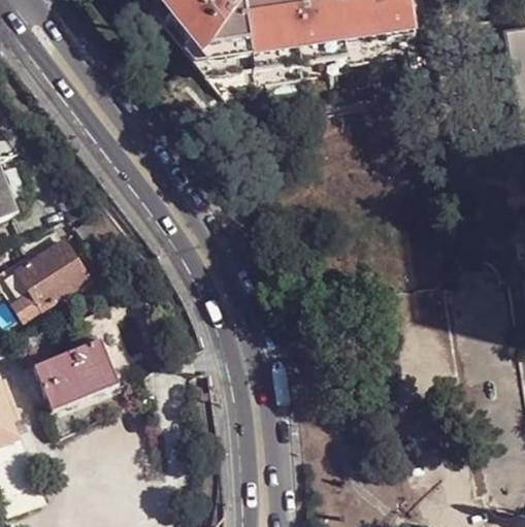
[(156,0),(210,69),(349,47),(348,37),(416,27),(412,0),(279,0),(247,5),(242,0),(156,0)]
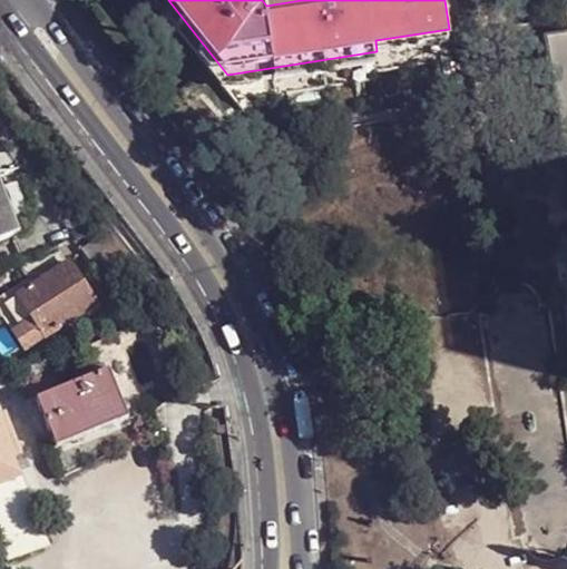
[(566,23),(541,28),(549,84),(558,141),(566,139),(566,23)]
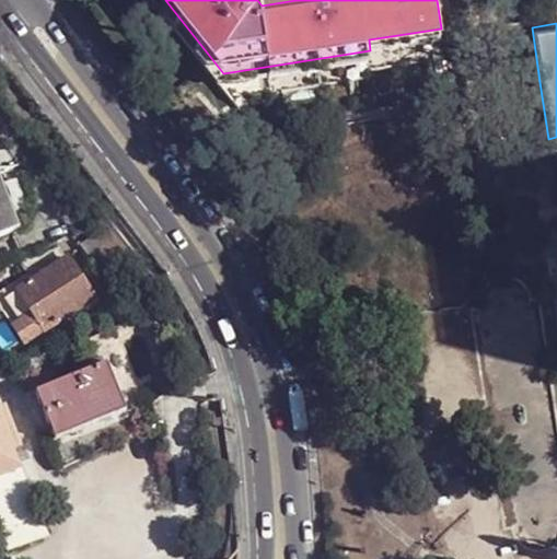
[(0,235),(13,230),(0,200),(0,190),(4,188),(0,177),(0,235)]
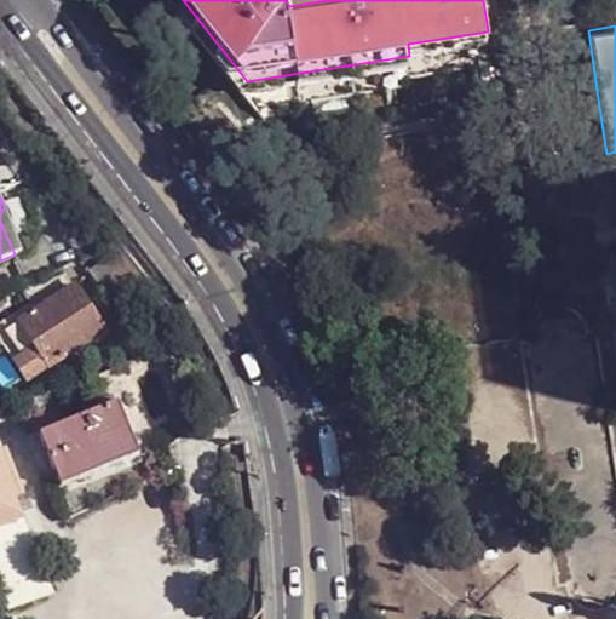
[(0,222),(15,254),(23,251),(5,208),(0,211),(0,222)]
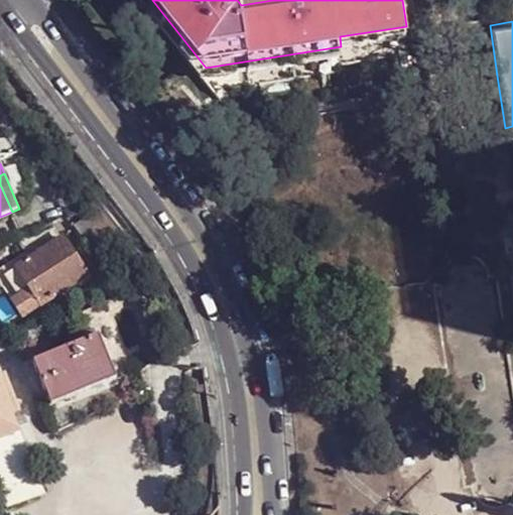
[(87,272),(62,235),(28,256),(14,266),(28,286),(39,304),(87,272)]
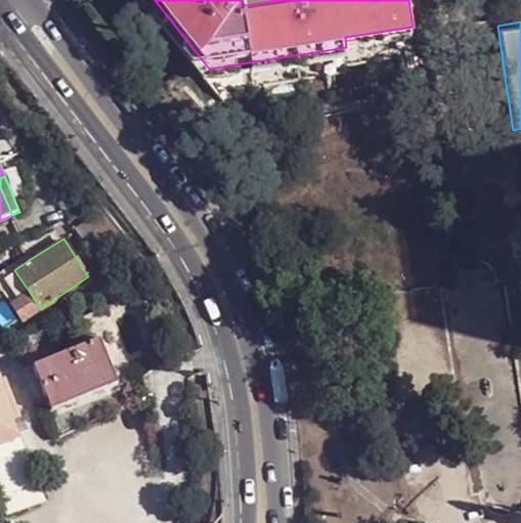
[(8,268),(10,273),(14,270),(29,260),(26,256),(8,268)]
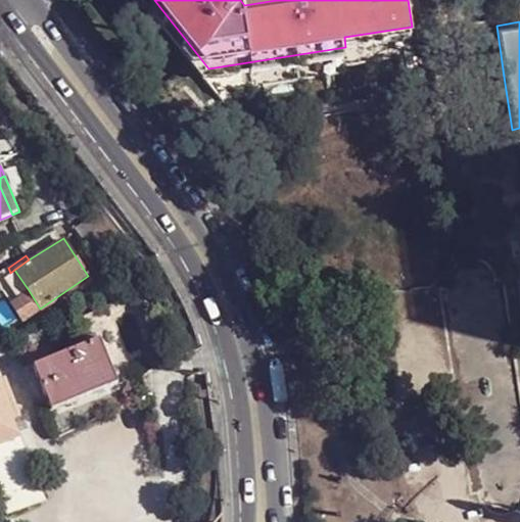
[(29,290),(14,270),(0,278),(0,288),(10,303),(29,290)]
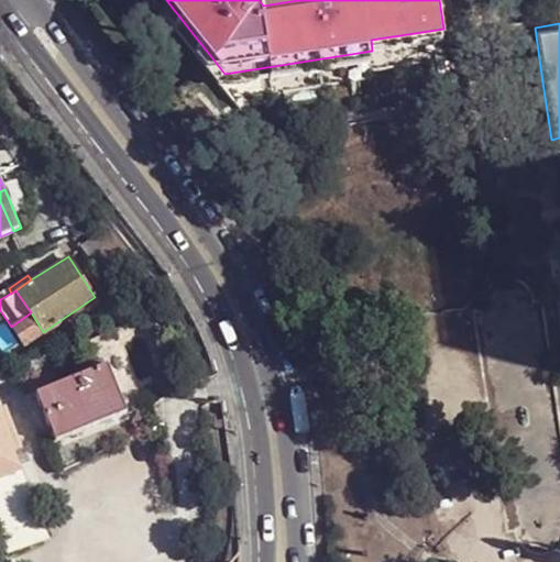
[(23,345),(43,332),(31,312),(11,327),(23,345)]
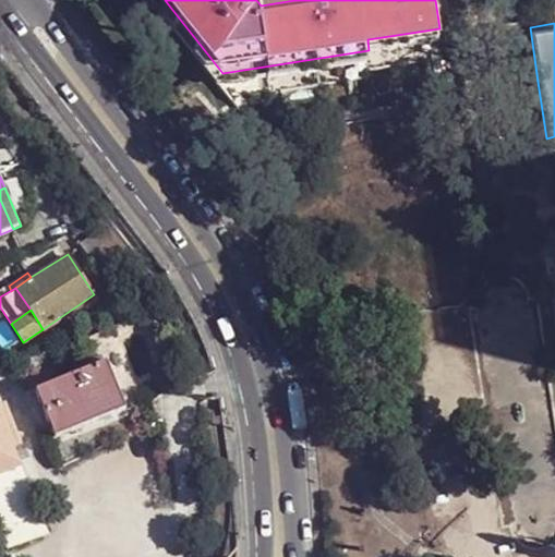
[(106,356),(97,361),(105,379),(115,375),(106,356)]
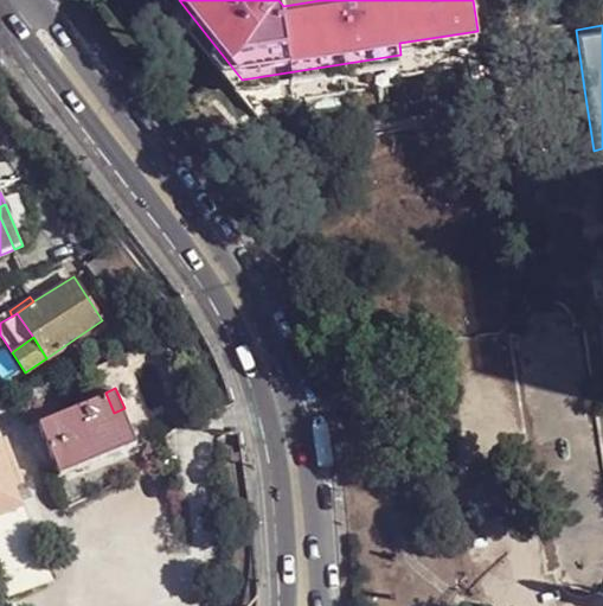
[(59,472),(127,442),(114,413),(106,393),(38,421),(59,472)]
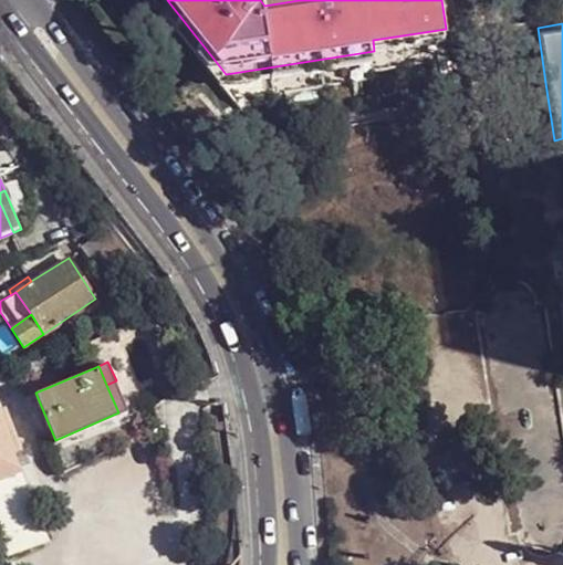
[(127,409),(116,380),(106,385),(118,412),(127,409)]
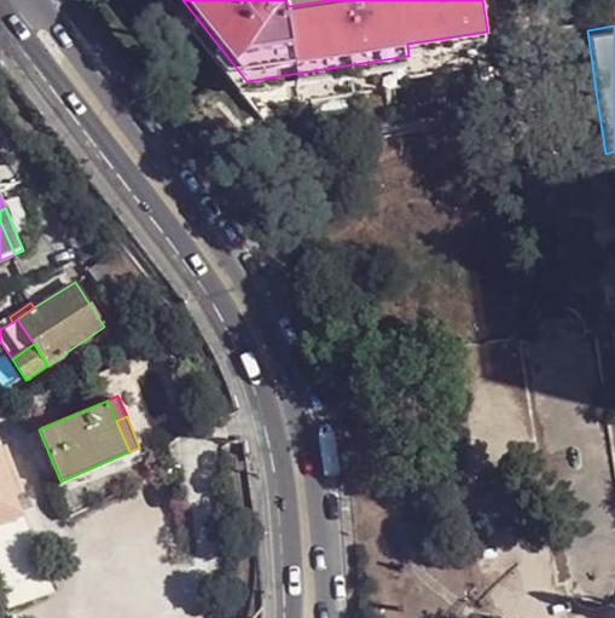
[(0,519),(21,512),(0,461),(0,519)]
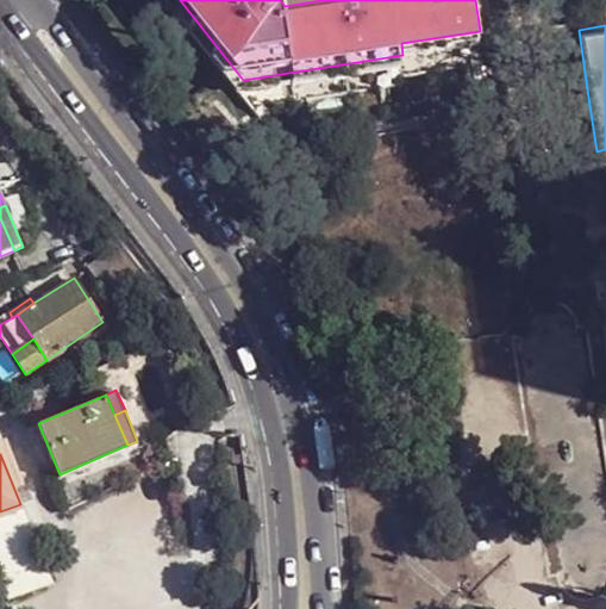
[(20,504),(0,511),(0,550),(32,540),(20,504)]
